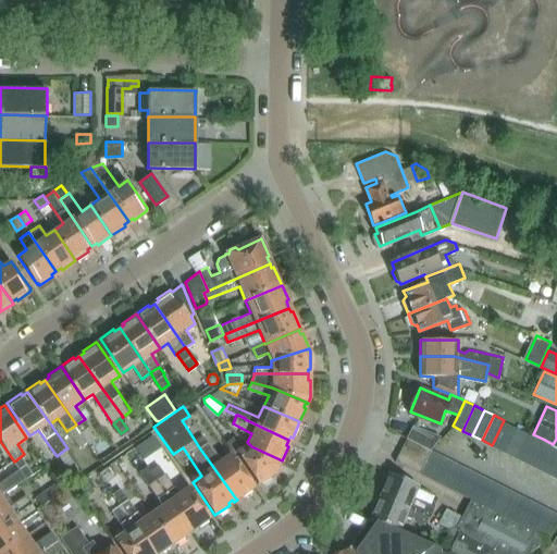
[(76,425),(75,426),(79,431),(86,441),(94,435),(88,426),(89,426),(85,419),(76,425)]
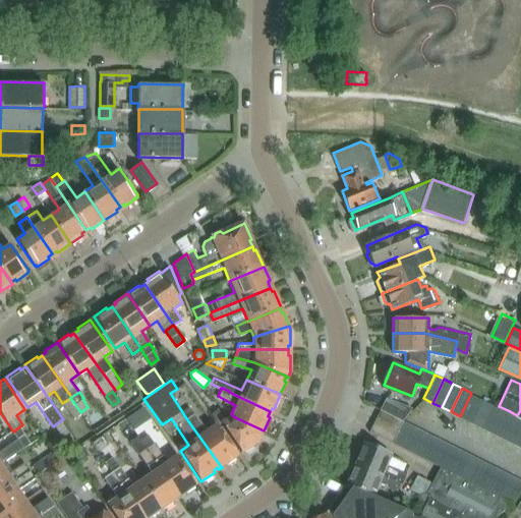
[(471,393),(460,416),(469,420),(480,397),(471,393)]
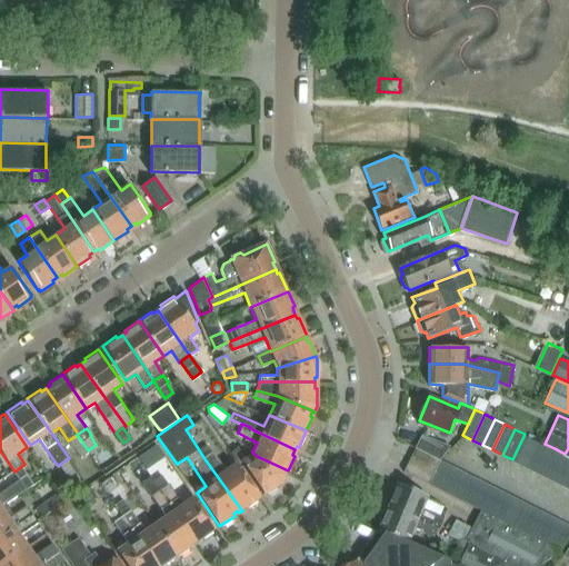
[(421,434),(415,447),(439,459),(449,445),(421,434)]
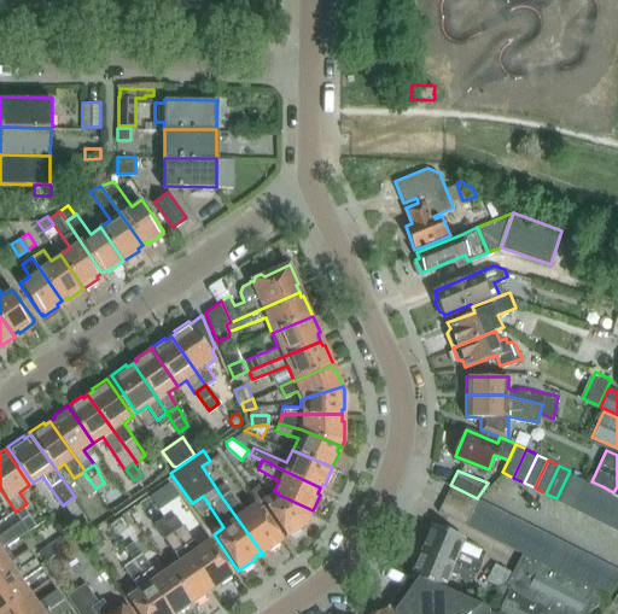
[(570,471),(557,498),(567,504),(581,475),(570,471)]
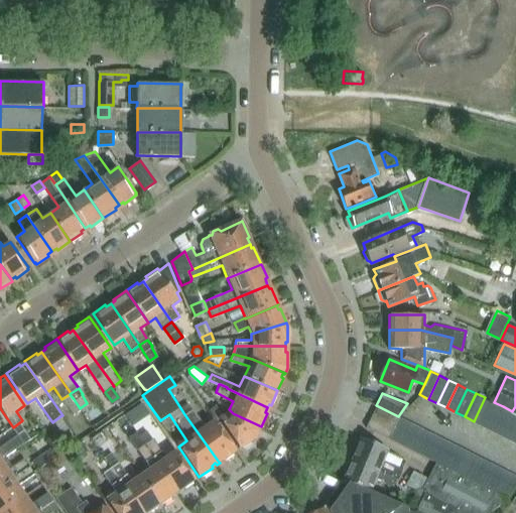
[(485,397),(474,421),(482,425),(494,402),(485,397)]
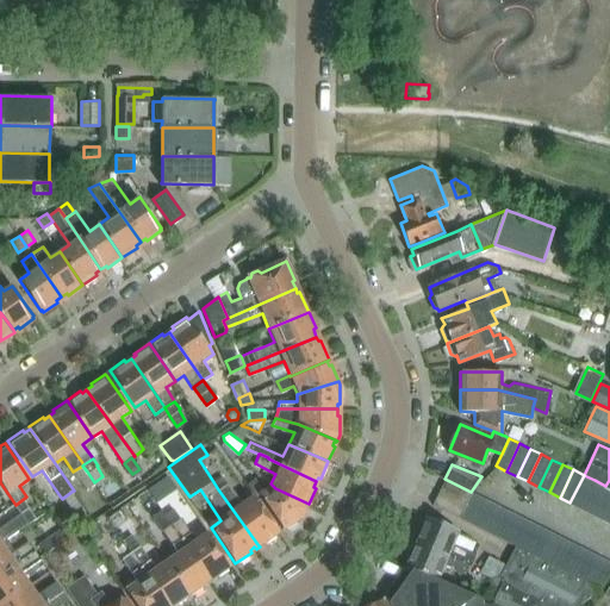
[(87,472),(79,478),(86,488),(94,482),(87,472)]
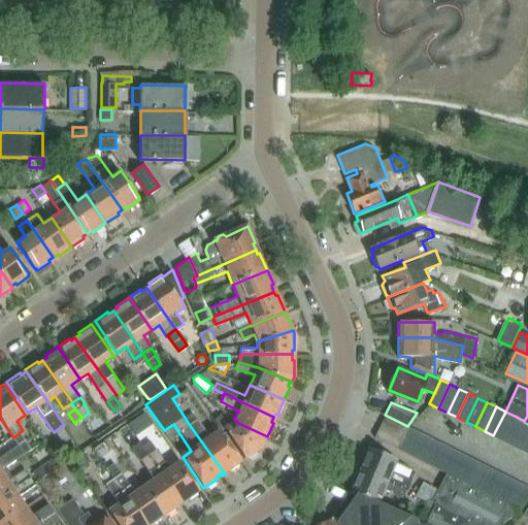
[(191,412),(184,416),(189,424),(196,419),(191,412)]
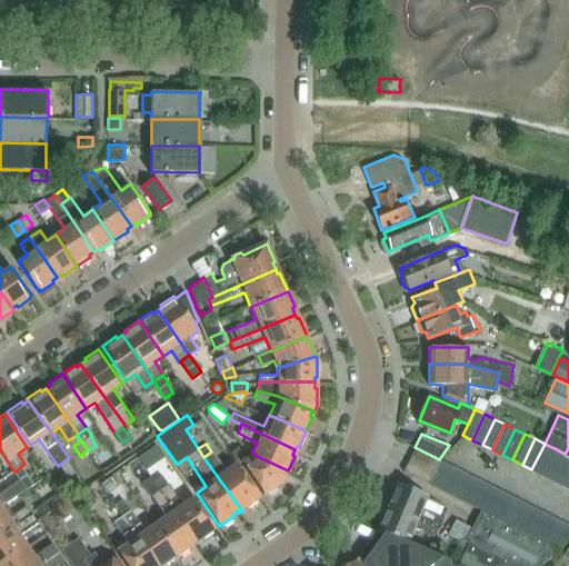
[(545,444),(531,469),(541,475),(555,448),(545,444)]
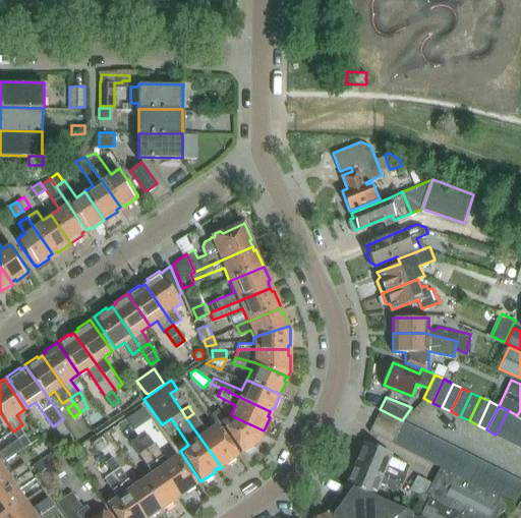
[(242,453),(243,452),(258,442),(262,436),(259,435),(262,430),(264,432),(264,430),(235,417),(231,413),(230,415),(225,418),(219,409),(213,413),(219,423),(221,421),(222,422),(242,453)]
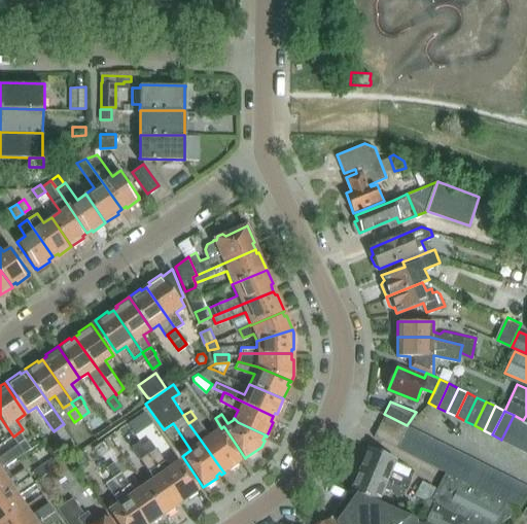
[(407,425),(384,414),(379,424),(401,435),(407,425)]
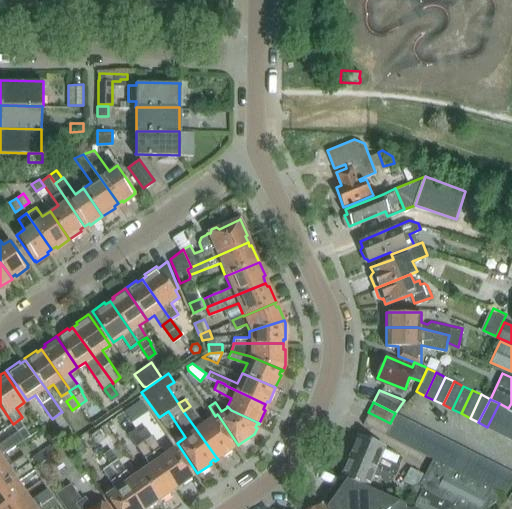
[(499,403),(487,427),(496,431),(508,408),(499,403)]
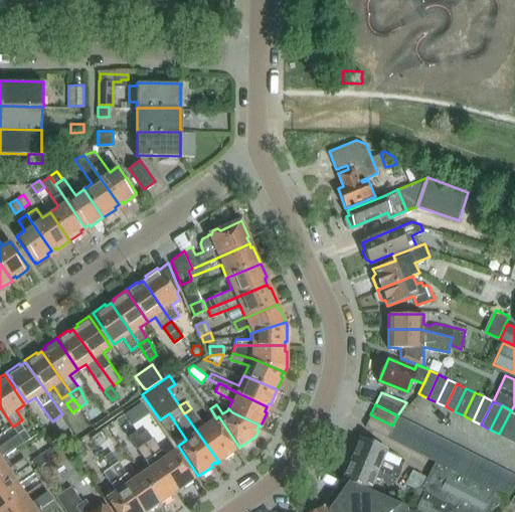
[(236,450),(229,440),(215,419),(205,425),(192,407),(191,408),(184,413),(217,460),(221,458),(222,460),(236,450)]
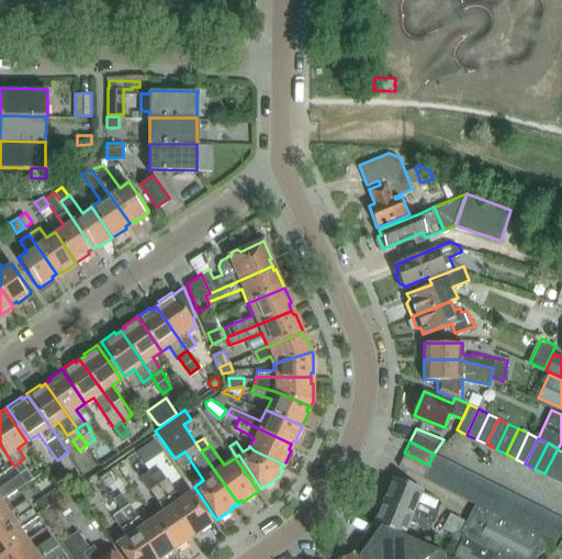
[(561,449),(558,448),(544,473),(554,479),(561,464),(561,449)]
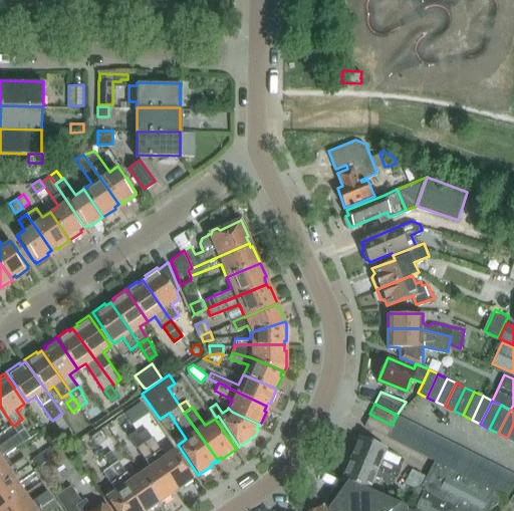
[(61,414),(53,420),(62,432),(69,426),(61,414)]
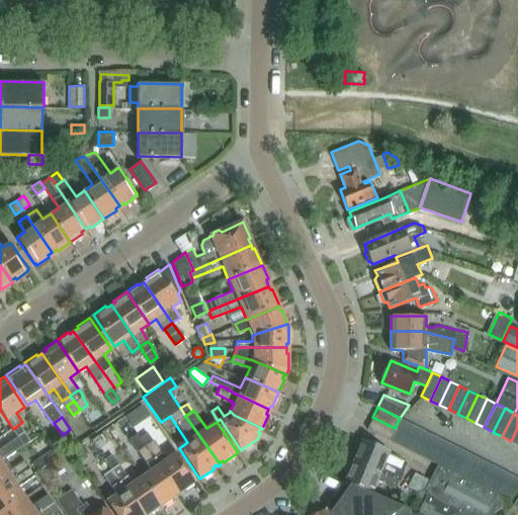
[(395,428),(372,417),(367,428),(389,438),(395,428)]
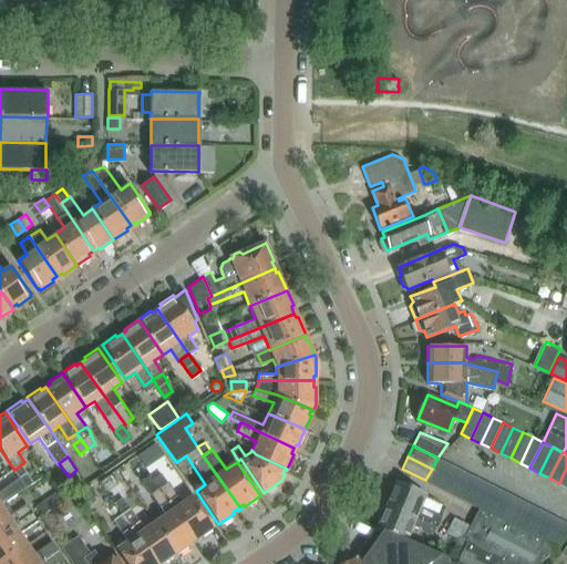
[(437,458),(432,469),(425,480),(436,485),(447,462),(437,458)]
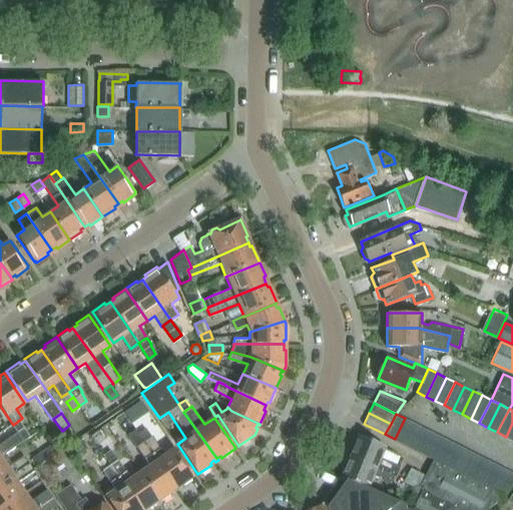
[(405,418),(395,439),(404,444),(414,423),(405,418)]
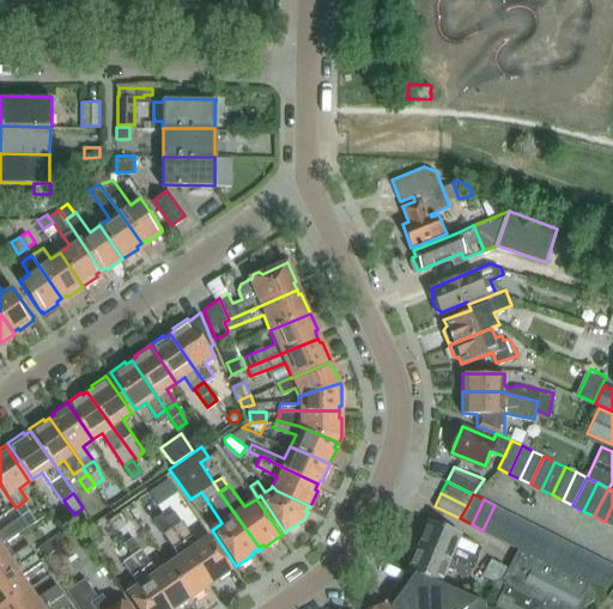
[(495,505),(483,530),(493,535),(507,511),(495,505)]
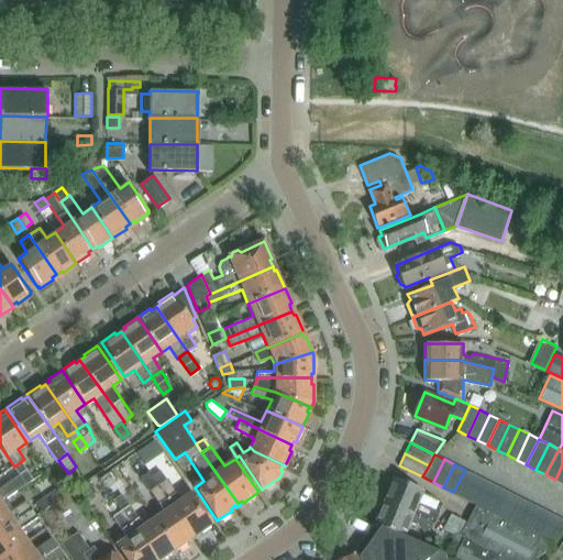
[(26,469),(19,474),(25,483),(34,478),(28,468),(26,469)]
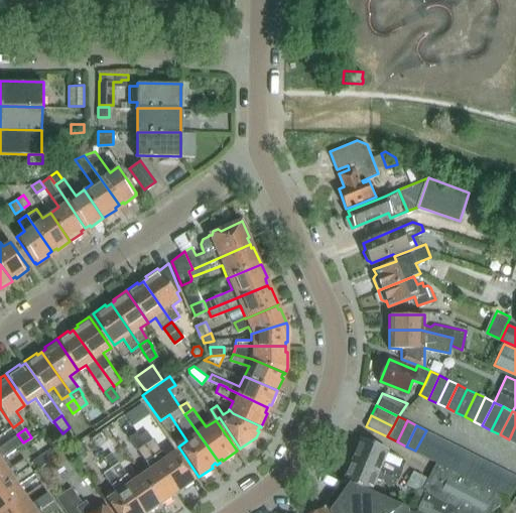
[(139,433),(146,443),(154,437),(147,428),(139,433)]
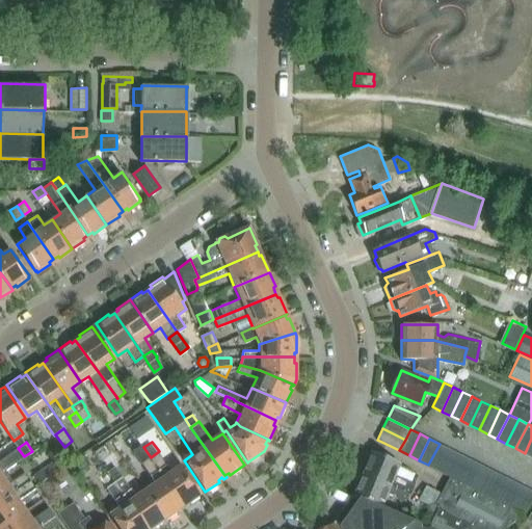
[(141,444),(132,450),(141,464),(151,457),(143,447),(141,444)]
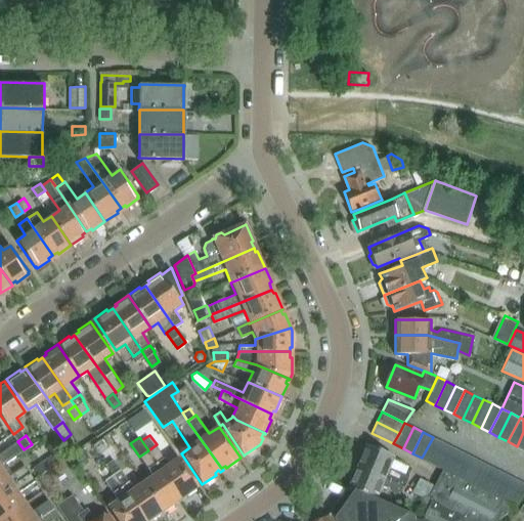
[(433,437),(422,458),(431,463),(442,441),(433,437)]
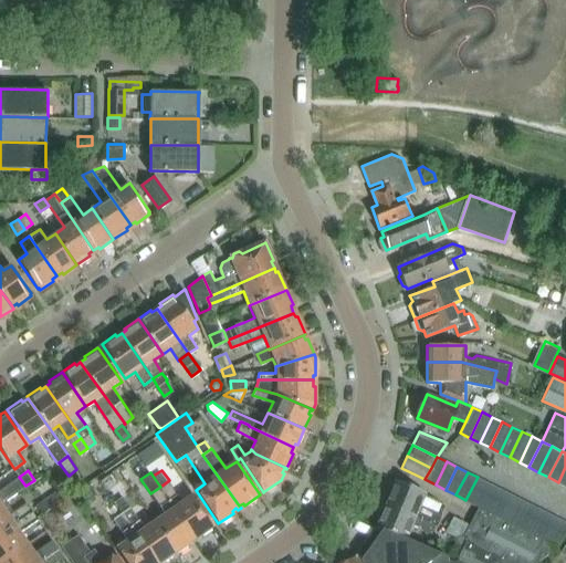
[(0,503),(7,500),(25,486),(19,477),(0,489),(0,503)]
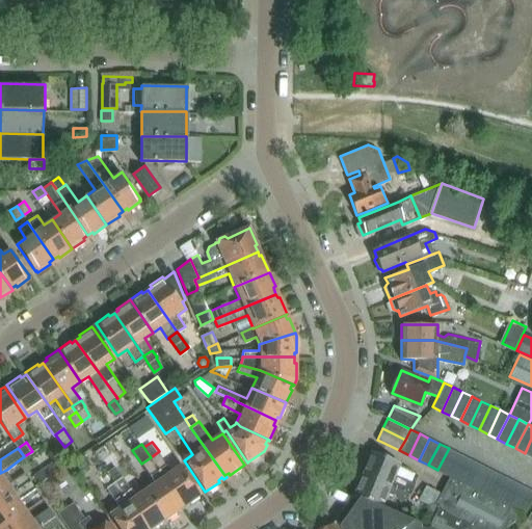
[(449,448),(437,470),(447,475),(458,453),(449,448)]
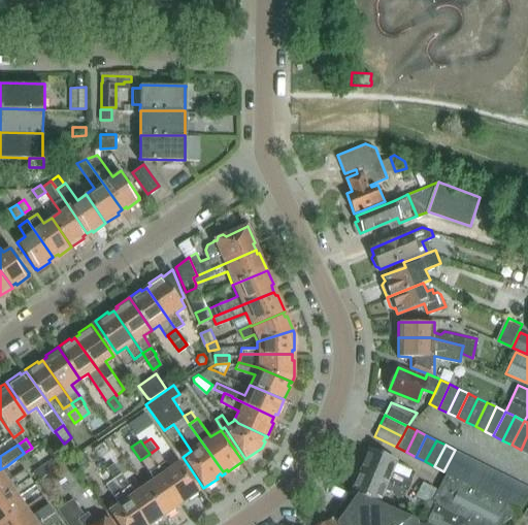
[(197,490),(199,488),(179,459),(170,466),(158,448),(150,454),(182,501),(188,496),(190,497),(197,493),(197,490)]
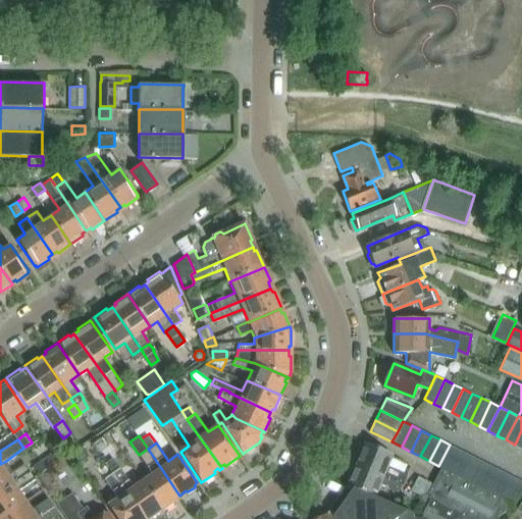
[(371,446),(365,443),(356,463),(403,483),(408,473),(388,465),(393,455),(371,447),(371,446)]
